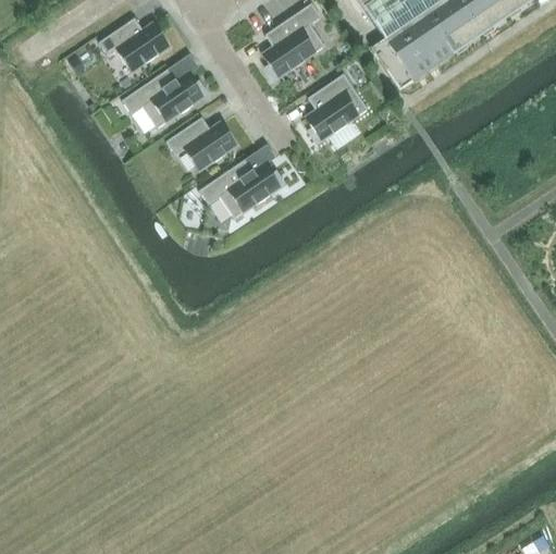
[(358,0),(384,37),(440,0),(358,0)]
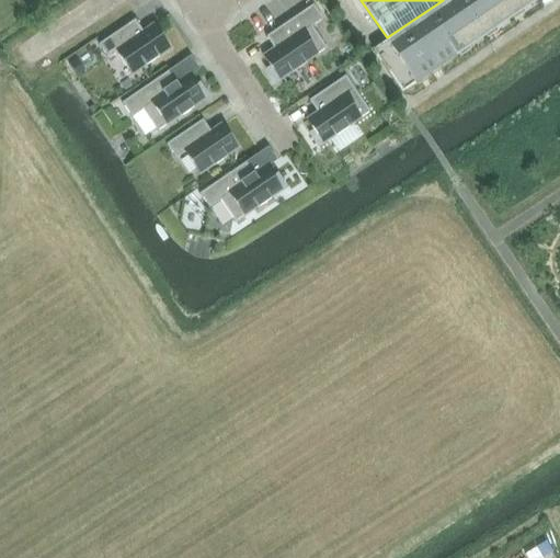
[(443,0),(387,37),(374,47),(402,90),(421,78),(418,72),(426,67),(430,71),(433,69),(429,65),(438,58),(442,64),(459,52),(456,46),(465,40),(468,45),(487,33),(483,27),(492,22),(495,26),(514,14),(511,9),(520,3),(523,8),(534,0),(443,0)]
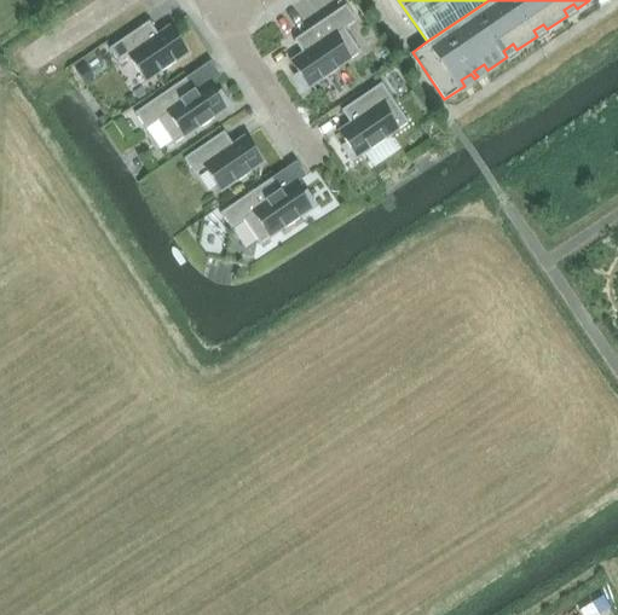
[(304,51),(292,59),(300,73),(295,75),(305,88),(323,76),(324,77),(338,69),(336,68),(361,51),(345,27),(357,18),(346,3),(294,38),(304,51)]
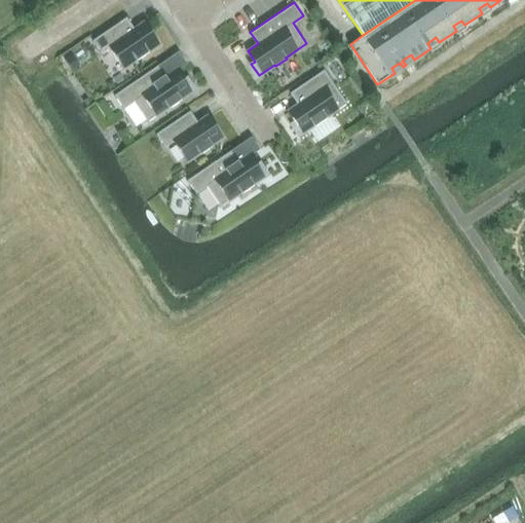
[(127,16),(94,39),(103,53),(110,47),(124,68),(137,59),(138,60),(149,52),(148,51),(160,43),(145,21),(135,28),(127,16)]
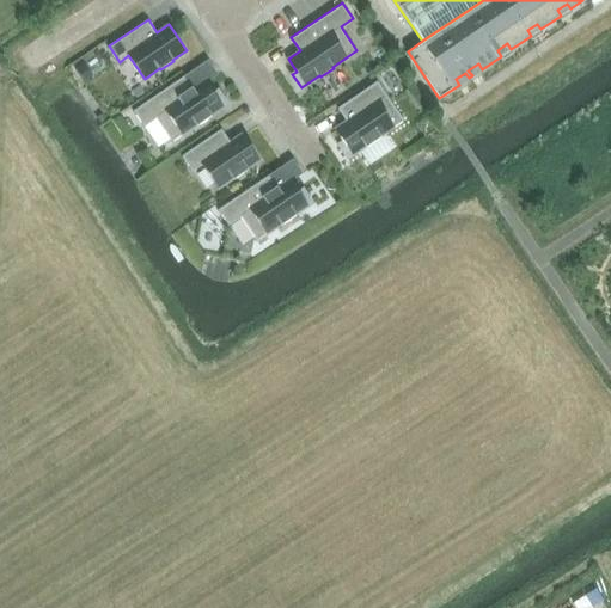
[(185,74),(134,110),(145,126),(157,117),(172,140),(197,123),(199,124),(211,116),(211,115),(228,103),(219,90),(215,92),(207,80),(195,87),(185,74)]
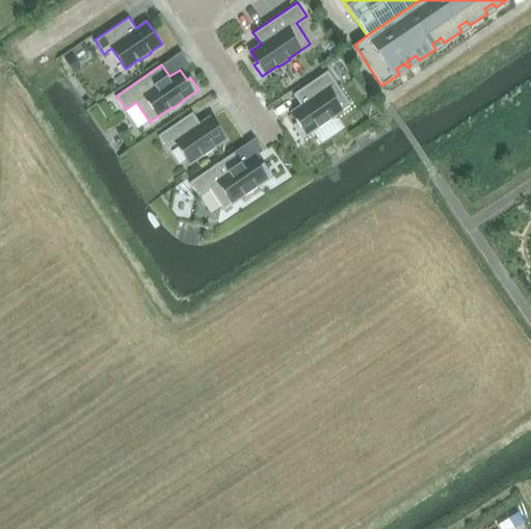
[(301,105),(291,111),(298,123),(295,125),(303,136),(319,126),(319,127),(330,120),(329,118),(351,104),(328,70),(294,93),(301,105)]
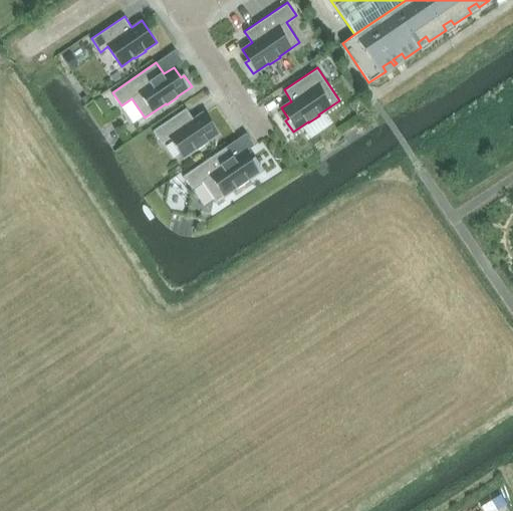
[(186,107),(154,130),(162,144),(170,138),(184,158),(193,151),(194,152),(205,145),(204,144),(219,134),(204,111),(194,118),(186,107)]
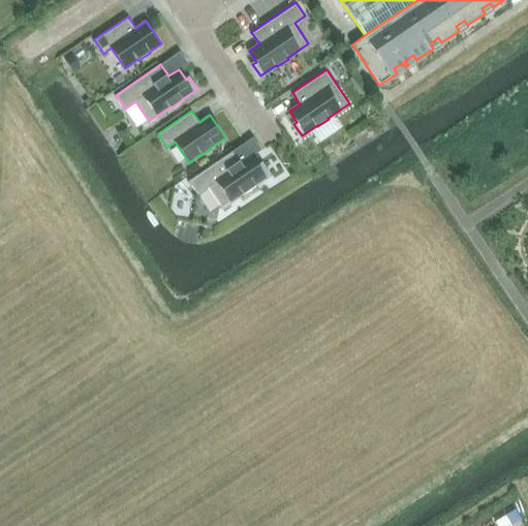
[(234,150),(189,180),(198,194),(209,187),(222,207),(244,192),(244,193),(255,186),(255,185),(270,175),(262,162),(258,165),(252,154),(242,161),(234,150)]
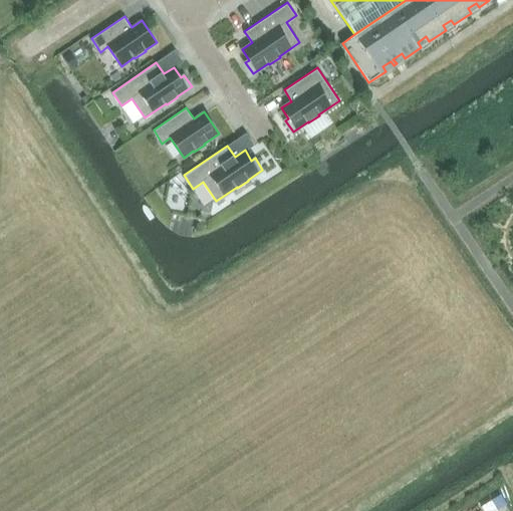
[(478,510),(492,499),(481,487),(454,510),(478,510)]
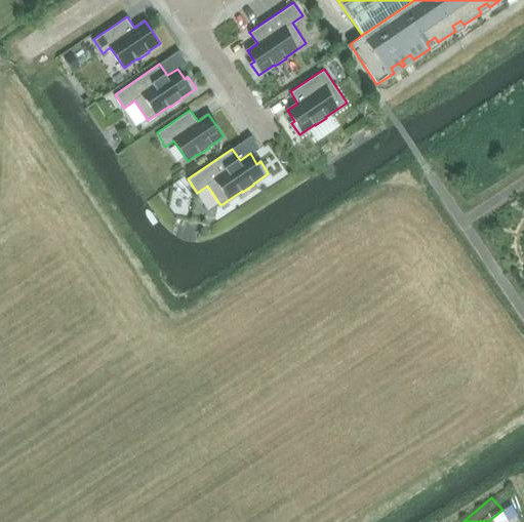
All buildings are outlined.
